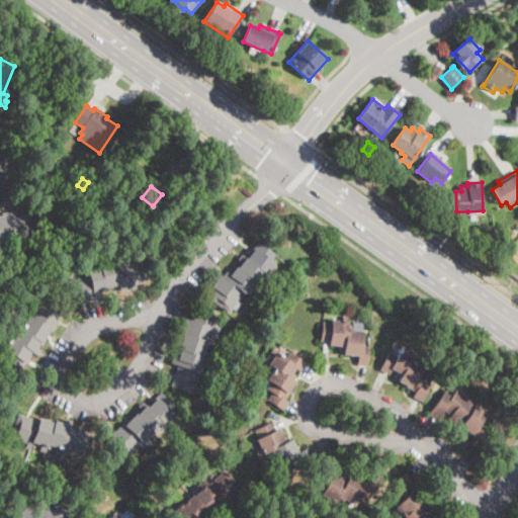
[(17,210),(18,214),(28,213),(31,237),(0,241),(0,218),(4,218),(3,212),(17,210)]
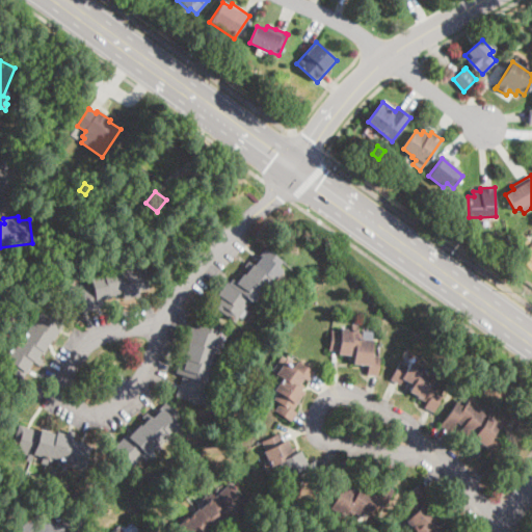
[(283,263),(278,268),(283,271),(278,277),(282,281),(277,286),(275,284),(257,307),(255,306),(242,319),(240,317),(236,322),(215,306),(222,297),(218,294),(228,282),(229,283),(233,278),(236,282),(247,269),(244,266),(248,261),(253,264),(266,248),(283,263)]
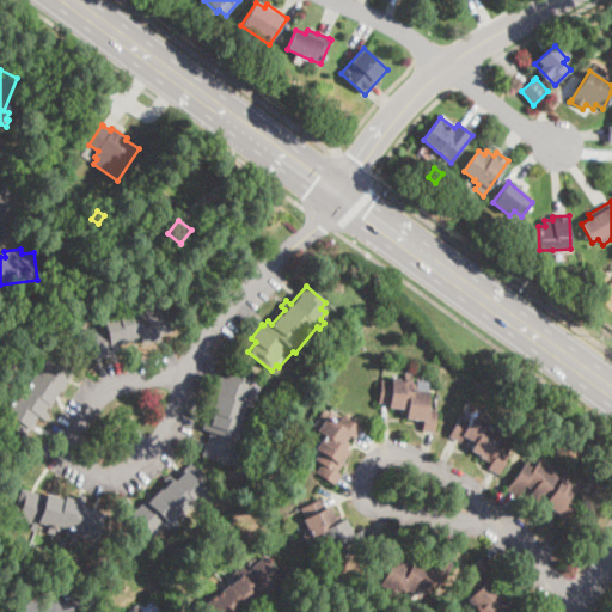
[(160,335),(161,341),(144,344),(141,336),(126,340),(126,342),(116,344),(117,352),(112,352),(114,355),(86,361),(80,332),(101,328),(99,323),(104,322),(103,317),(166,303),(173,332),(160,335)]
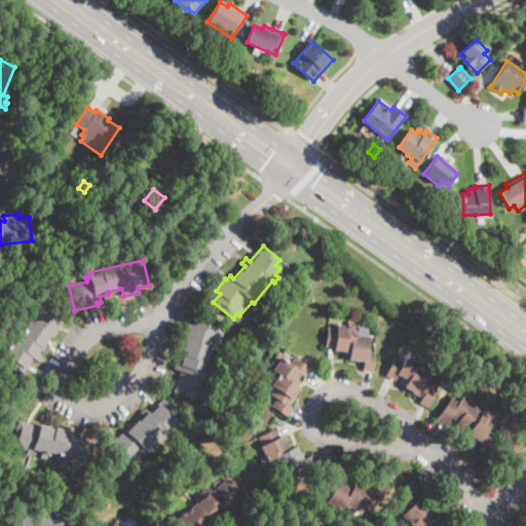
[(66,316),(61,325),(53,336),(50,334),(38,353),(42,355),(39,361),(33,358),(23,375),(4,364),(8,358),(3,354),(11,342),(13,343),(21,333),(23,334),(31,321),(32,322),(43,303),(66,316)]
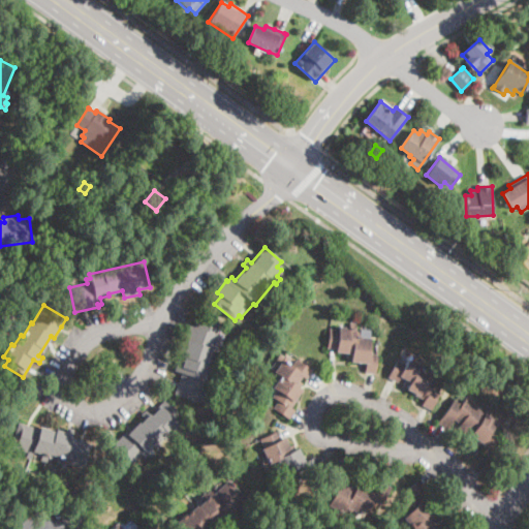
[(223,325),(216,346),(221,347),(219,352),(212,350),(209,360),(214,362),(212,367),(210,367),(207,375),(211,377),(209,381),(212,382),(210,387),(205,385),(198,403),(175,394),(183,373),(175,370),(177,364),(182,366),(185,358),(183,356),(188,343),(185,341),(191,325),(195,328),(198,317),(223,325)]
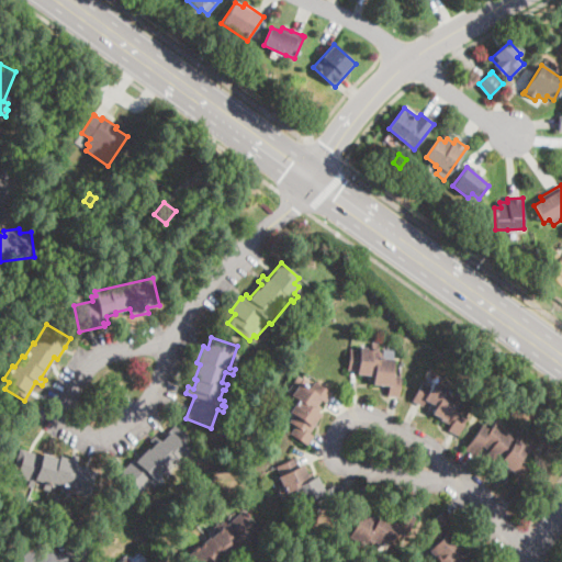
[(379,344),(378,351),(377,357),(394,359),(392,375),(401,377),(398,398),(389,397),(389,386),(372,384),(373,382),(367,381),(367,375),(357,374),(357,371),(347,370),(349,349),(359,350),(359,347),(373,349),(373,344),(379,344)]
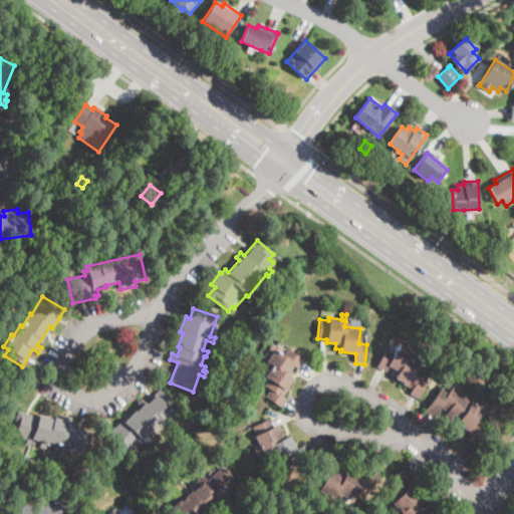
[(412,350),(408,357),(420,363),(417,367),(424,371),(421,377),(428,381),(420,399),(410,395),(413,389),(403,384),(404,382),(396,378),(400,371),(390,366),(388,371),(377,366),(386,349),(395,353),(399,343),(412,350)]
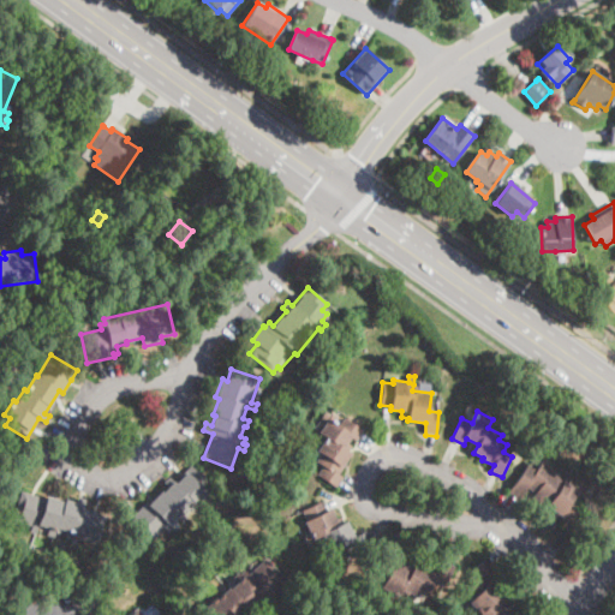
[(345,418),(364,431),(357,441),(351,437),(347,443),(352,447),(348,452),(351,454),(346,461),(348,464),(340,476),(344,478),(338,488),(318,475),(324,467),(318,463),(323,454),(318,451),(323,443),(317,440),(321,435),(318,433),(328,419),(339,427),(345,418)]
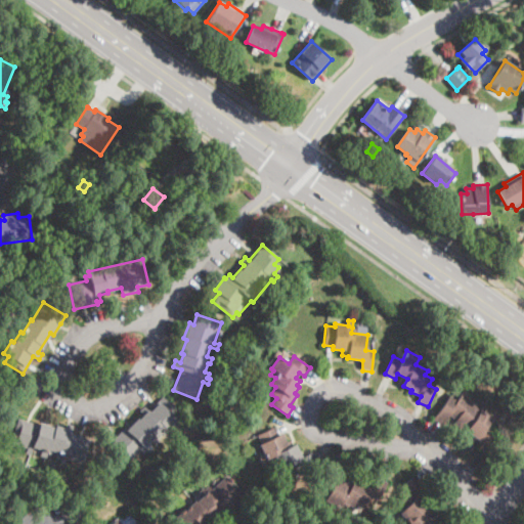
[(453,393),(460,397),(463,393),(480,405),(482,401),(487,404),(485,406),(490,409),(486,415),(492,419),(490,423),(495,427),(490,434),(498,439),(487,455),(479,449),(482,444),(473,437),(474,435),(467,430),(465,434),(452,426),(455,422),(448,417),(441,426),(433,420),(452,392),(453,393)]
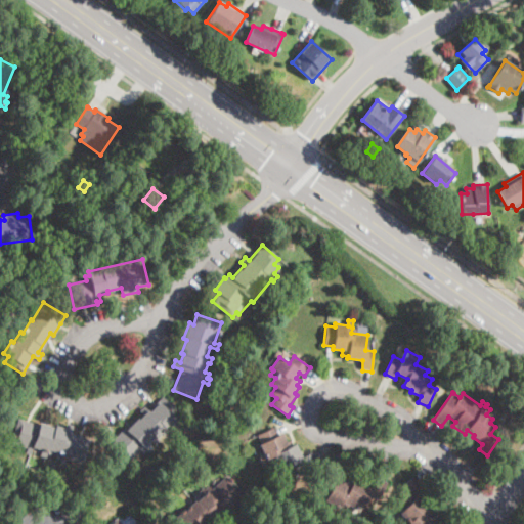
[(163,396),(179,411),(174,418),(177,421),(168,431),(165,428),(156,438),(154,436),(128,462),(110,443),(125,428),(128,431),(143,416),(139,411),(144,406),(148,410),(163,396)]
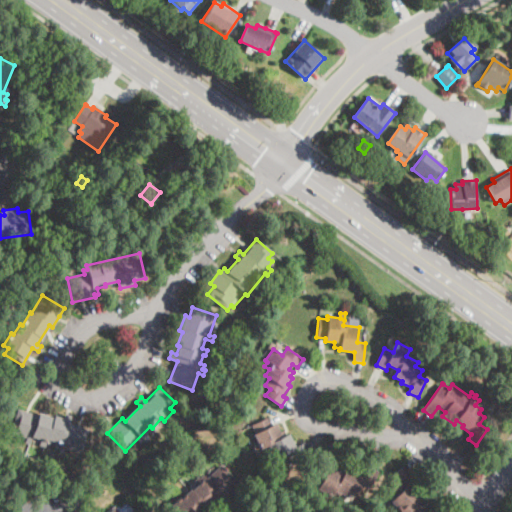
[(29,412),(63,422),(66,414),(72,416),(70,423),(89,429),(82,454),(32,439),(30,444),(25,443),(27,438),(11,434),(18,409),(29,412)]
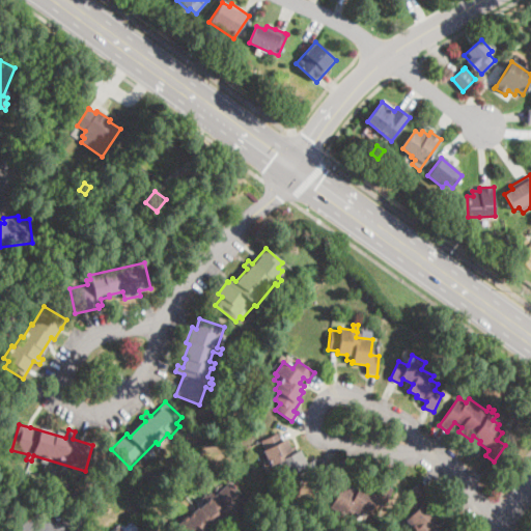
[(280,432),(283,441),(286,440),(294,454),(301,451),(306,464),(315,460),(319,470),(301,478),(298,471),(283,477),(277,464),(264,468),(262,463),(270,459),(261,441),(280,432)]
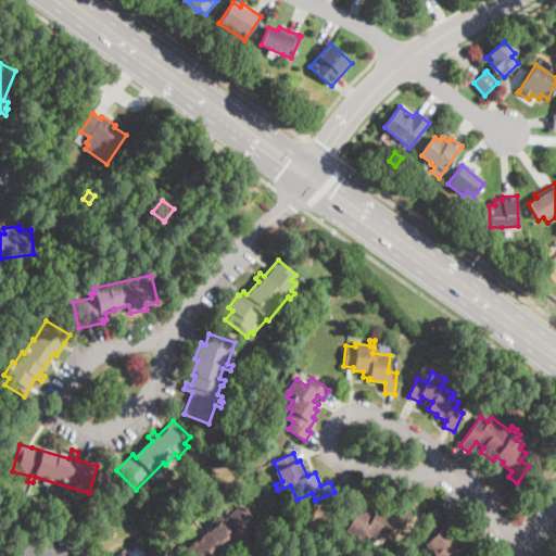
[(453,546),(457,551),(462,546),(469,554),(467,555),(434,555),(425,546),(430,541),(424,534),(433,525),(427,517),(441,503),(449,510),(440,519),(450,530),(447,532),(457,542),(453,546)]
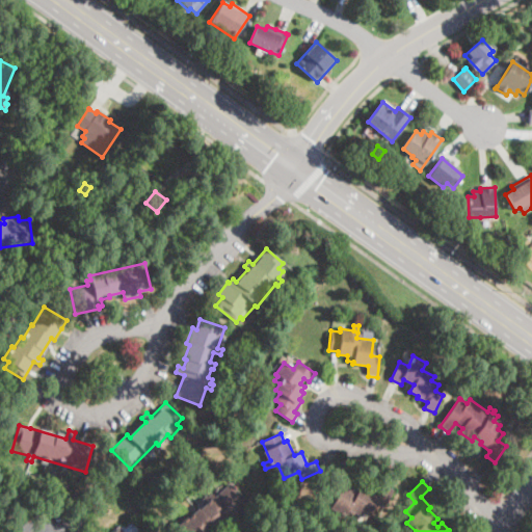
[(231,483),(247,502),(240,508),(244,512),(233,524),(231,522),(228,525),(224,523),(216,530),(215,529),(211,531),(181,531),(177,527),(187,516),(188,517),(197,509),(198,511),(206,504),(204,501),(212,493),(216,497),(231,483)]
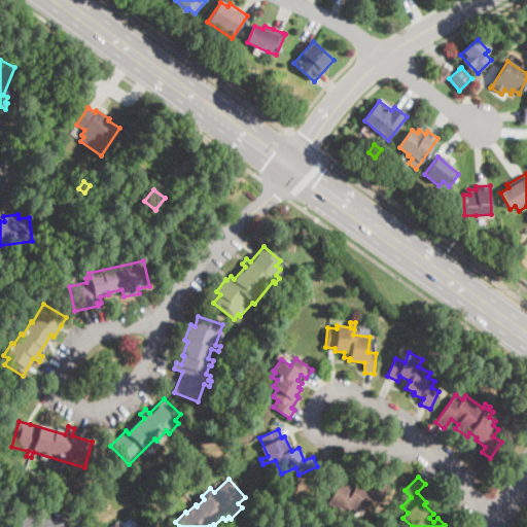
[(336,484),(338,485),(340,482),(353,489),(356,483),(375,493),(382,481),(391,486),(381,503),(372,498),(365,511),(361,508),(355,520),(326,504),(329,499),(321,495),(329,481),(336,484)]
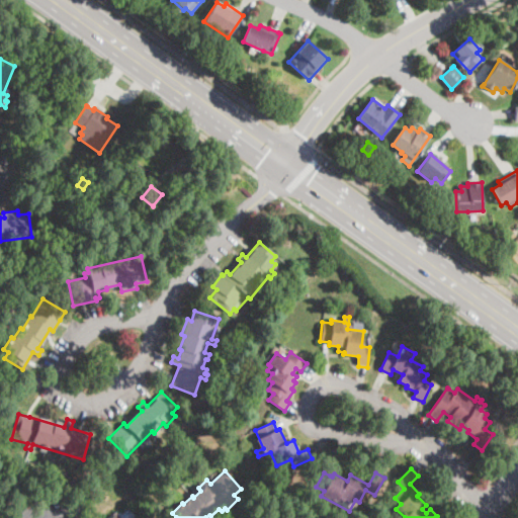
[(58,500),(58,502),(64,501),(64,506),(84,503),(85,517),(10,517),(17,516),(16,509),(29,508),(42,506),(42,507),(53,506),(52,501),(58,500)]
